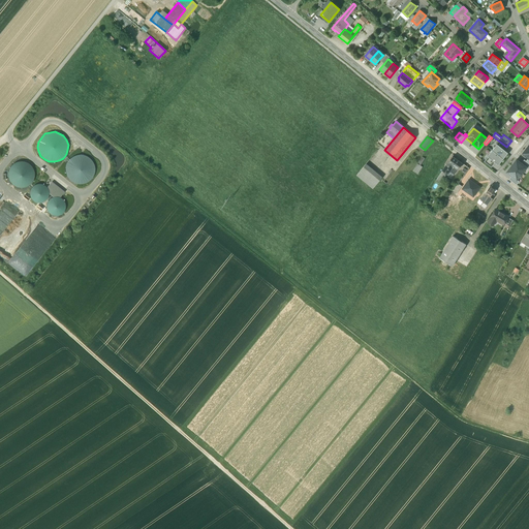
[(503,149),(497,145),(492,150),(503,159),(508,153),(503,149)]
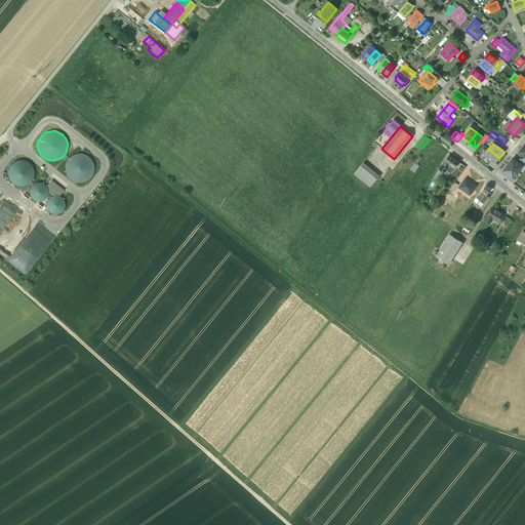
[(488,149),(484,155),(484,156),(492,162),(494,164),(499,158),(488,149)]
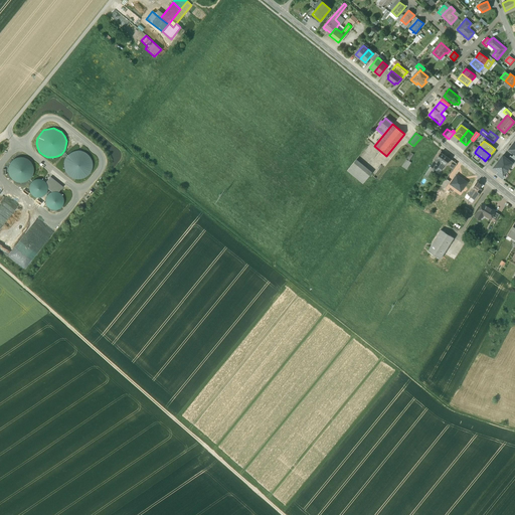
[(63,165),(63,169),(65,173),(68,176),(71,178),(75,179),(80,179),(84,178),(88,176),(91,173),(93,169),(93,165),(93,160),(91,157),(88,154),(84,151),(79,150),(75,150),(71,151),(68,154),(65,157),(63,161),(63,165)]
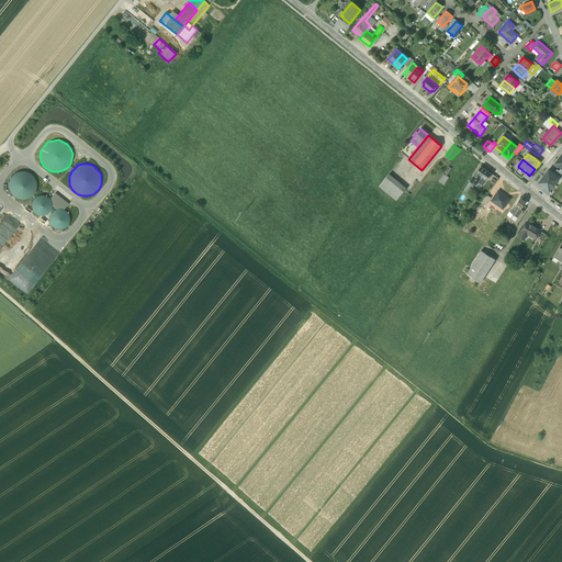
[(491,173),(481,167),(470,181),(475,184),(481,176),(486,180),(487,179),(491,173)]
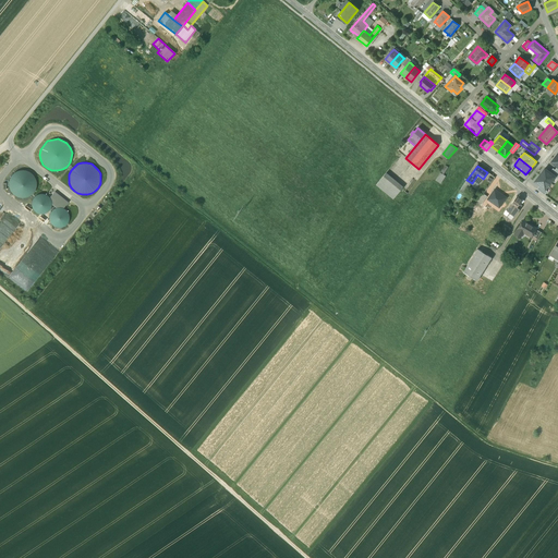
[(519,177),(523,172),(514,166),(511,170),(519,177)]
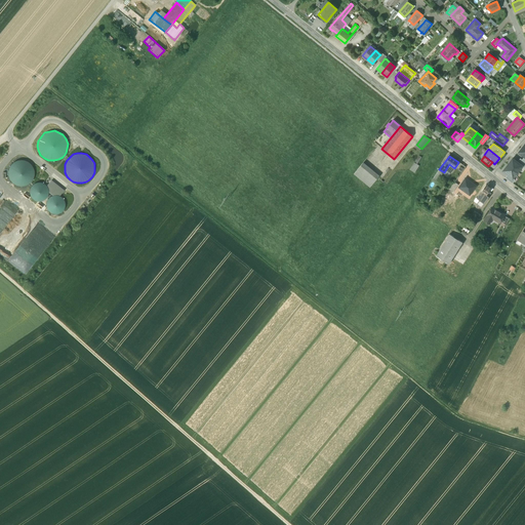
[(512,159),(508,164),(518,172),(522,166),(517,162),(512,159)]
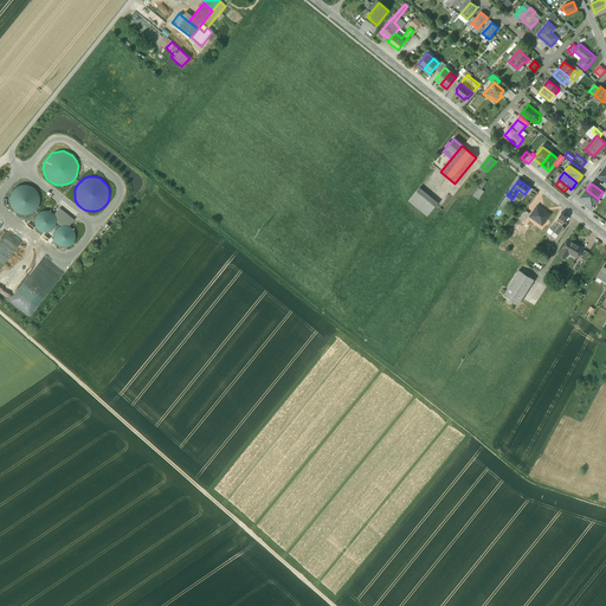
[(25,217),(30,216),(34,213),(38,208),(39,204),(40,199),(39,194),(37,191),(32,187),(27,185),(23,185),(18,186),(14,188),(11,192),(8,197),(8,201),(10,206),(12,211),(15,214),(20,216),(25,217)]
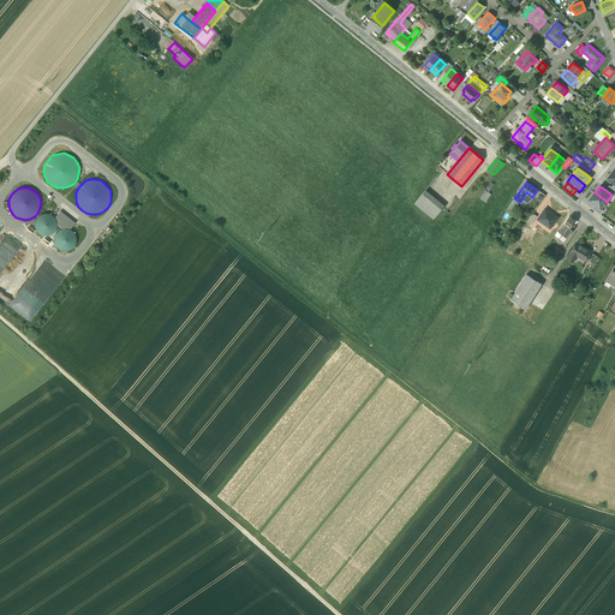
[(445,207),(425,191),(415,204),(434,220),(445,207)]
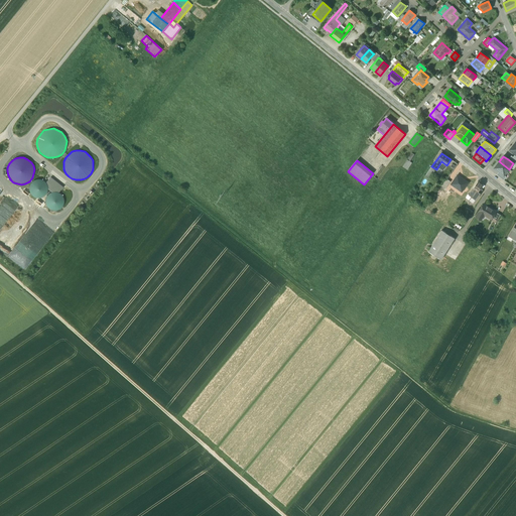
[(407,160),(403,167),(407,170),(412,163),(410,161),(407,160)]
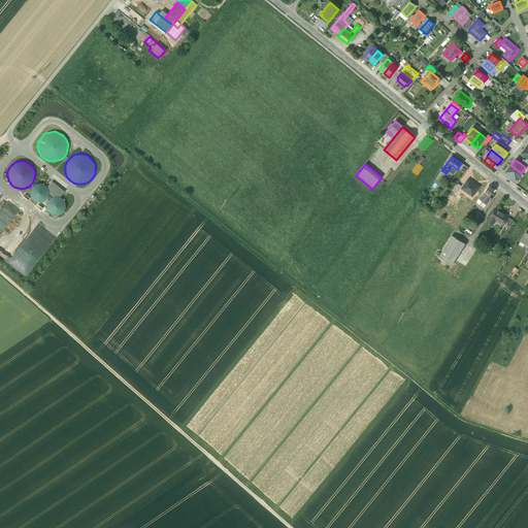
[(457,169),(452,165),(447,173),(449,175),(450,172),(453,174),(457,169)]
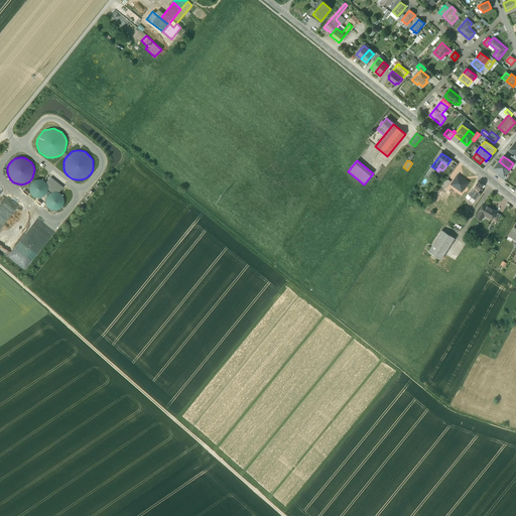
[(504,175),(509,169),(499,161),(494,167),(499,171),(504,175)]
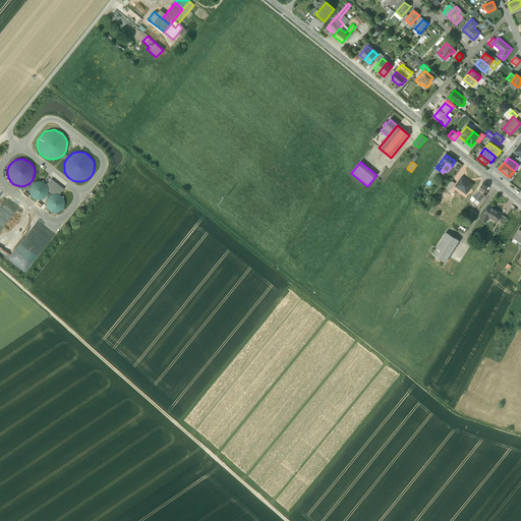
[(436,168),(429,177),(435,180),(439,173),(441,171),(436,168)]
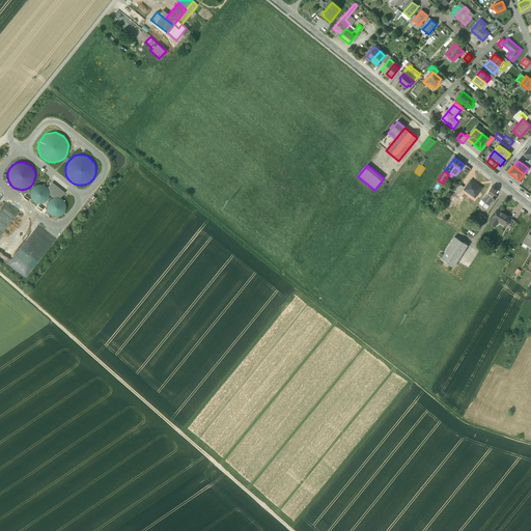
[(519,180),(513,176),(510,180),(519,186),(521,183),(519,180)]
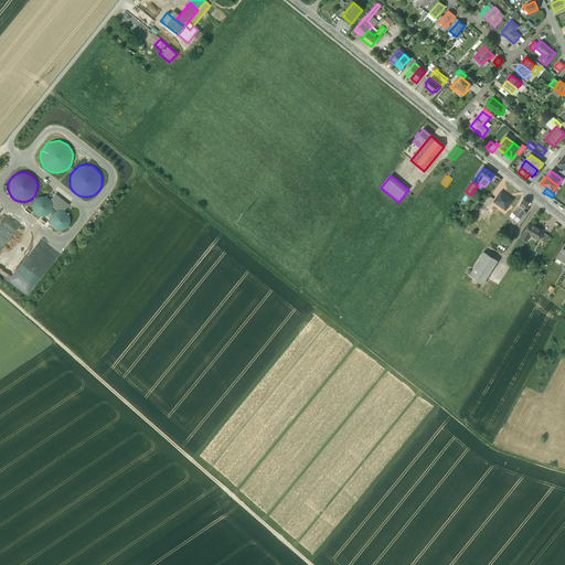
[(512,200),(501,192),(493,202),(505,210),(512,200)]
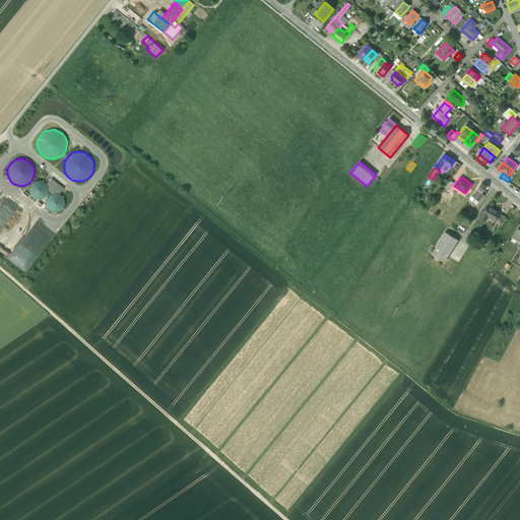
[(63,189),(51,179),(47,185),(47,186),(48,188),(49,190),(49,191),(52,193),(53,193),(56,193),(59,194),(63,189)]
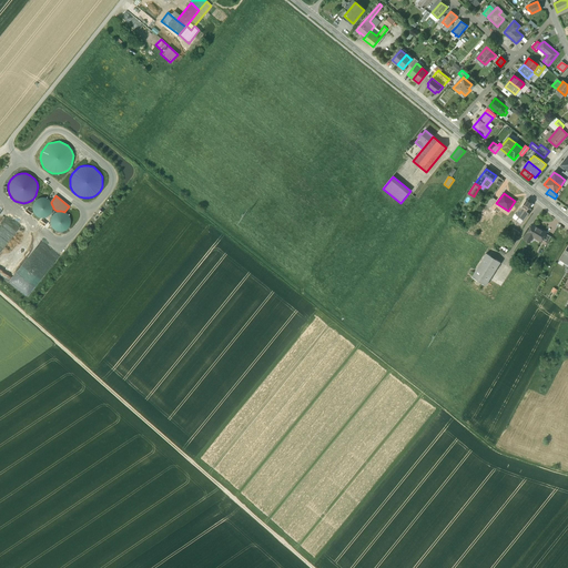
[(32,211),(34,214),(38,217),(42,219),(46,217),(49,215),(52,212),(53,209),(53,208),(52,205),(51,203),(51,202),(48,199),(44,198),(40,198),(36,200),(33,203),(32,206),(32,211)]
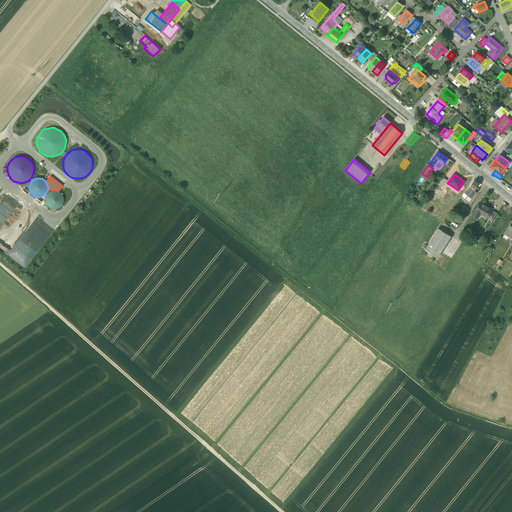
[(442,178),(437,184),(442,187),(446,181),(443,178),(443,179),(442,178)]
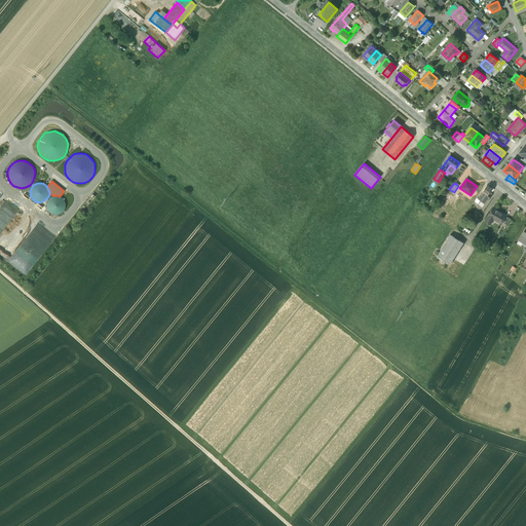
[(487,185),(482,192),(487,196),(488,194),(492,189),(487,185)]
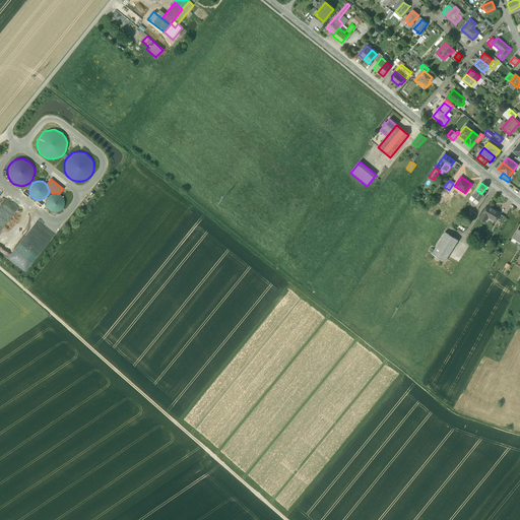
[(481,194),(476,190),(472,196),(474,198),(473,200),(476,202),(477,200),(478,201),(484,193),(482,192),(481,194)]
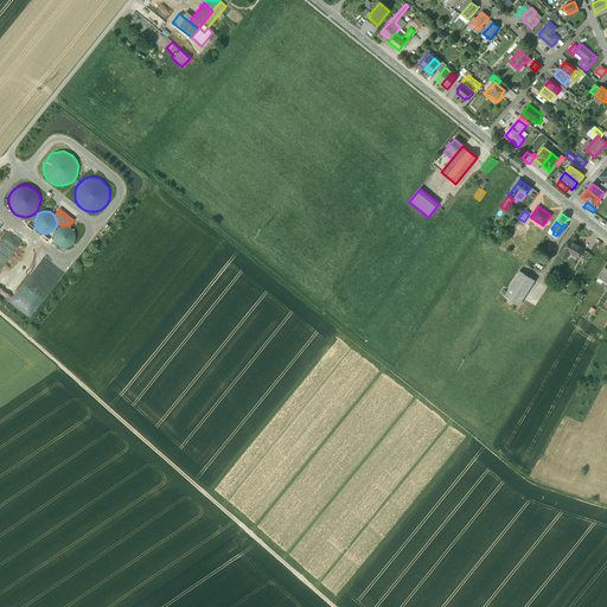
[(69,227),(65,225),(62,225),(61,225),(57,228),(55,231),(52,235),(52,240),(55,243),(57,247),(62,248),(65,248),(70,247),(72,244),(75,241),(76,236),(75,232),(72,229),(69,227)]
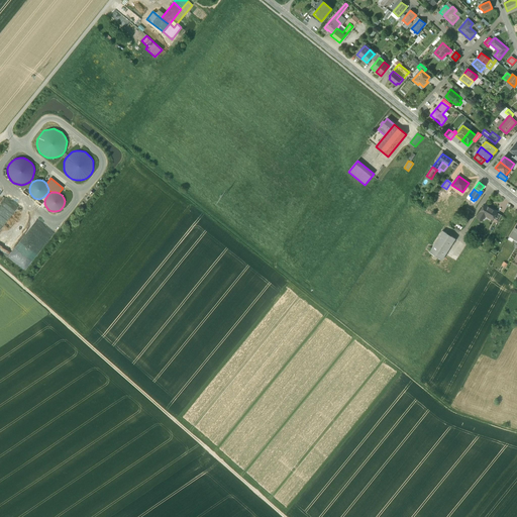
[(497,211),(485,204),(477,217),(482,220),(484,216),(486,215),(492,219),(493,218),(497,212),(497,211)]
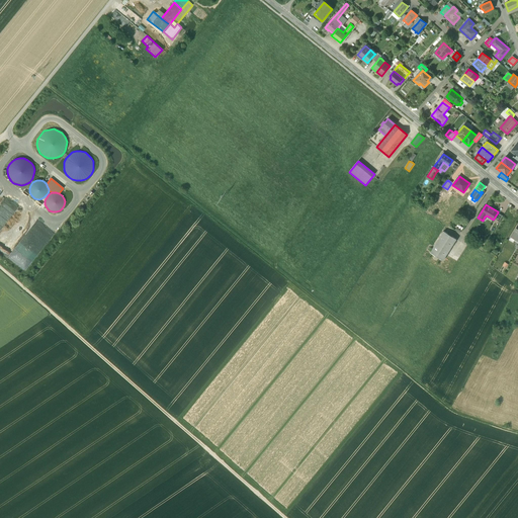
[(468,208),(464,214),(470,218),(473,212),(468,208)]
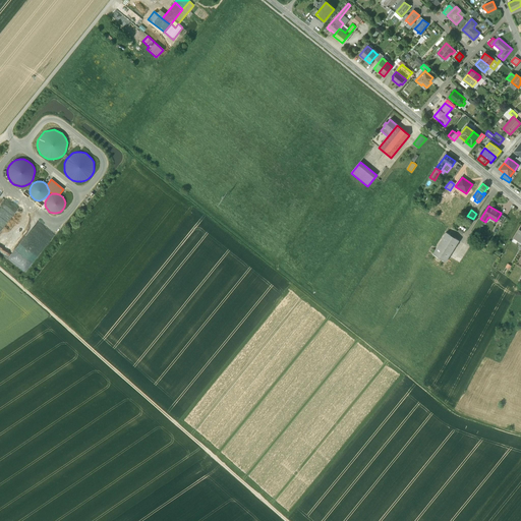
[(506,217),(501,214),(497,220),(503,223),(506,217)]
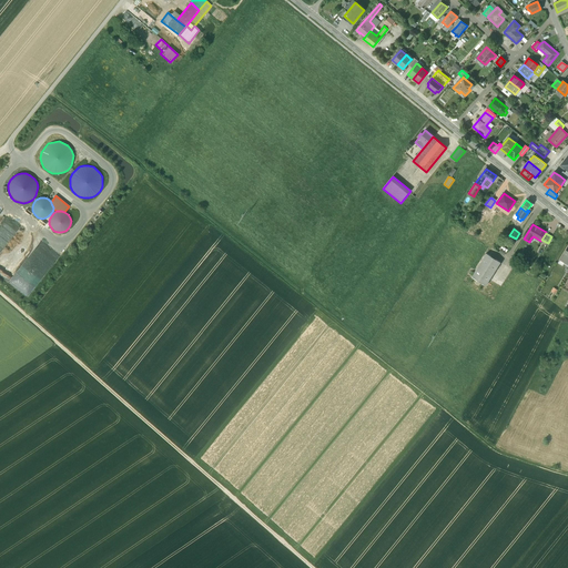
[(500,263),(486,254),(472,277),(486,286),(500,263)]
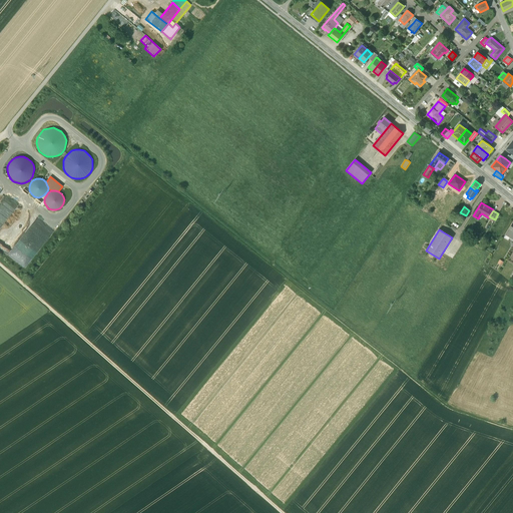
[(0,247),(8,253),(13,246),(0,238),(0,240),(1,241),(0,243),(0,247)]
